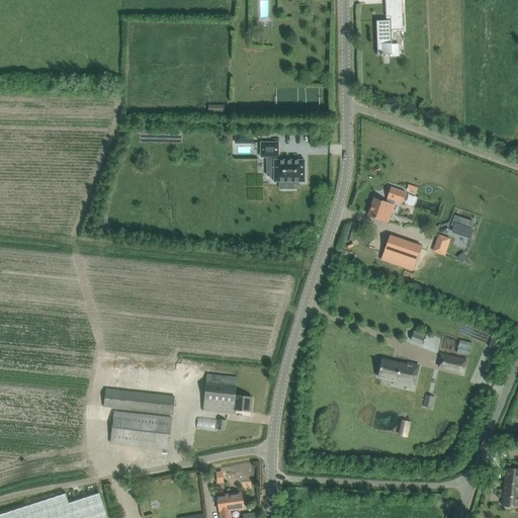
[(272,22),(272,1),(262,0),(262,22),(272,22)]
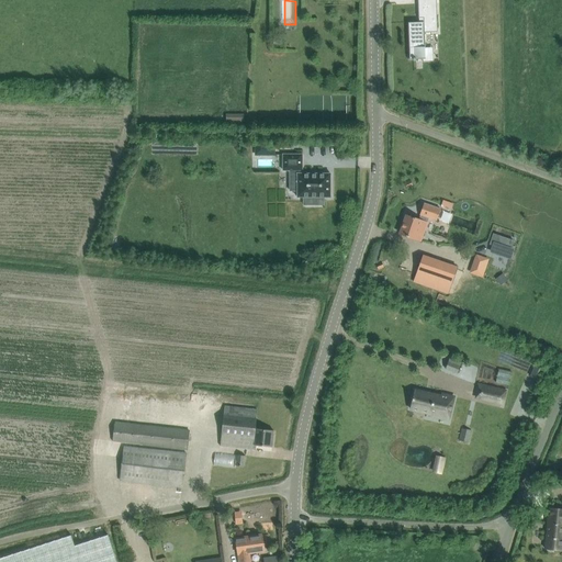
[(436,0),(417,0),(418,19),(424,18),(424,22),(408,23),(409,48),(408,48),(408,60),(413,59),(413,60),(416,60),(416,59),(425,59),(425,33),(438,32),(436,0)]
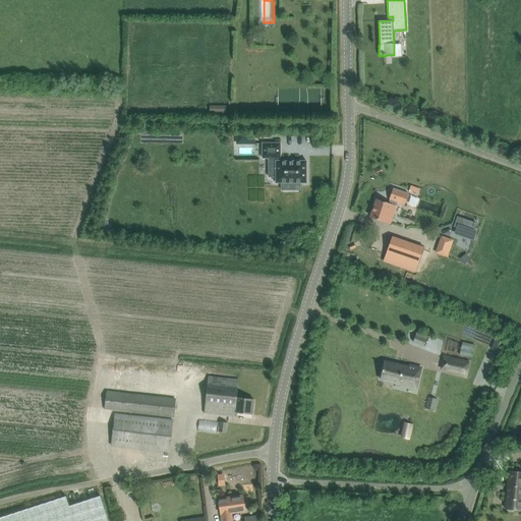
[(214,108),(213,117),(230,118),(231,109),(214,108)]
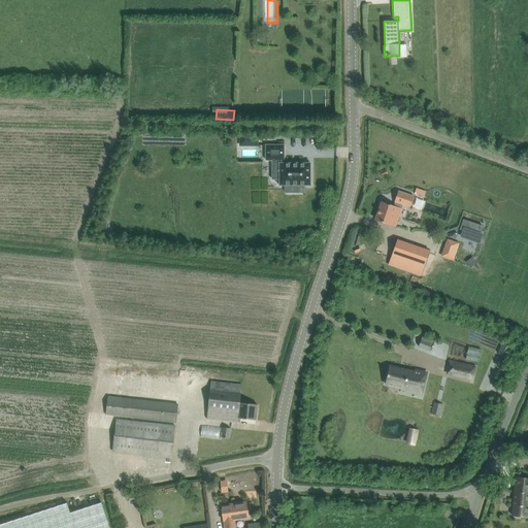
[(310,185),(310,163),(283,163),(283,160),(284,160),(284,145),(266,145),(266,160),(272,160),(272,179),(279,179),(279,185),(310,185)]
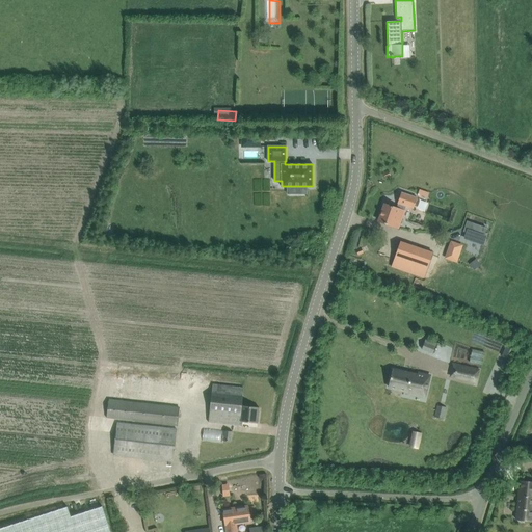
[(413,211),(417,197),(402,192),(396,208),(384,204),(378,221),(399,229),(405,209),(413,211)]
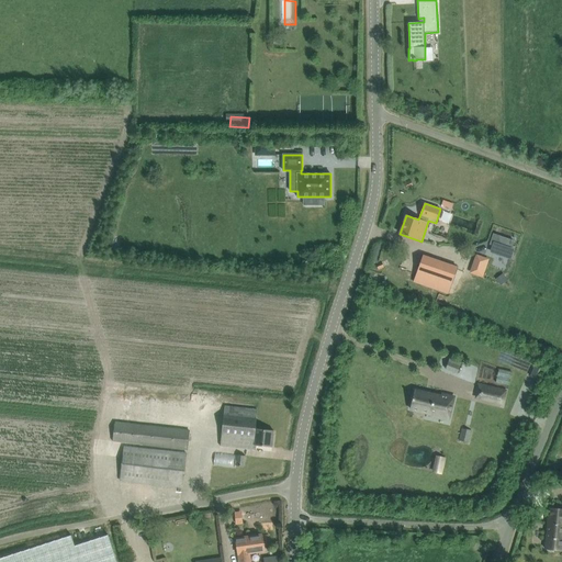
[(458,268),(423,255),(414,281),(449,293),(458,268)]
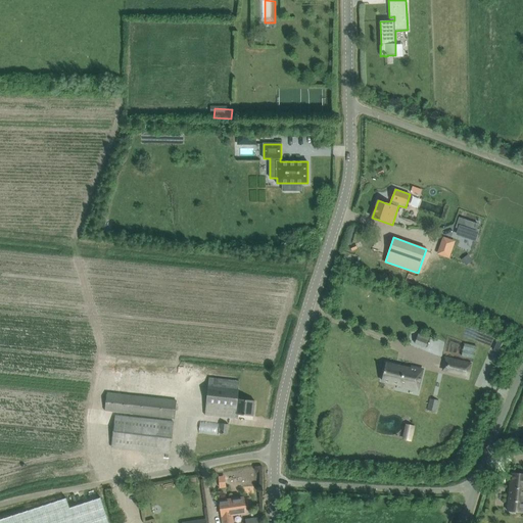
[(438,242),(435,251),(443,254),(446,245),(438,242)]
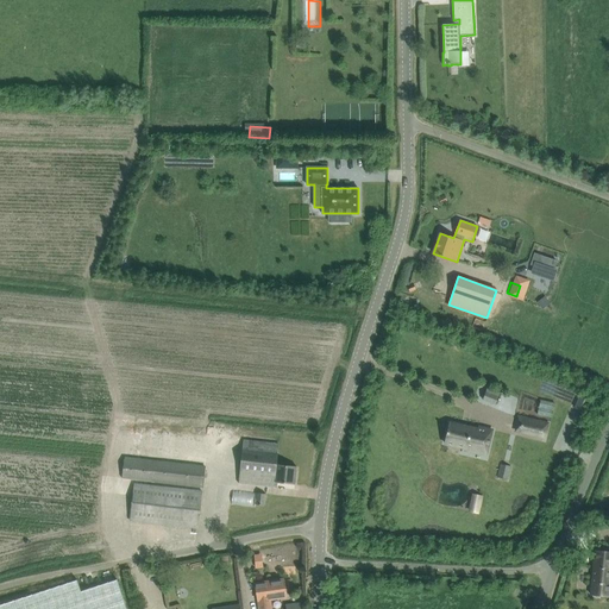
[(491,388),(488,399),(502,403),(506,393),(491,388)]
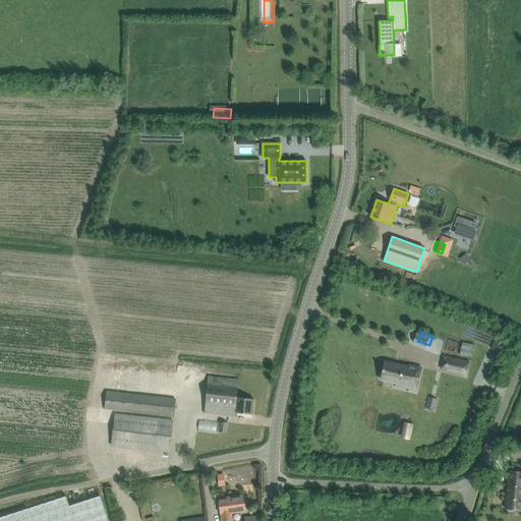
[(496,338),(490,349),(500,352),(501,353),(505,342),(504,341),(496,338)]
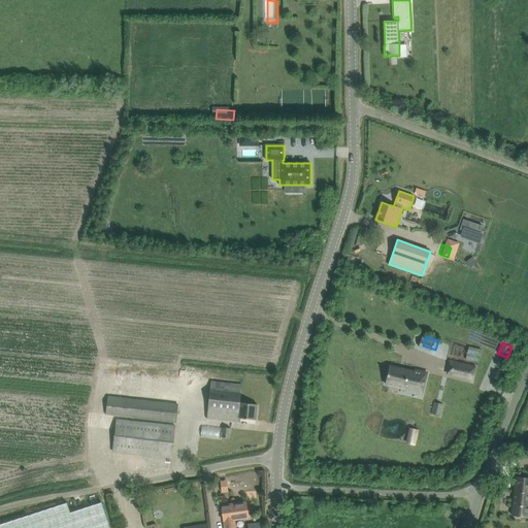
[(475,368),(450,360),(448,367),(450,368),(449,373),(471,381),(475,368)]
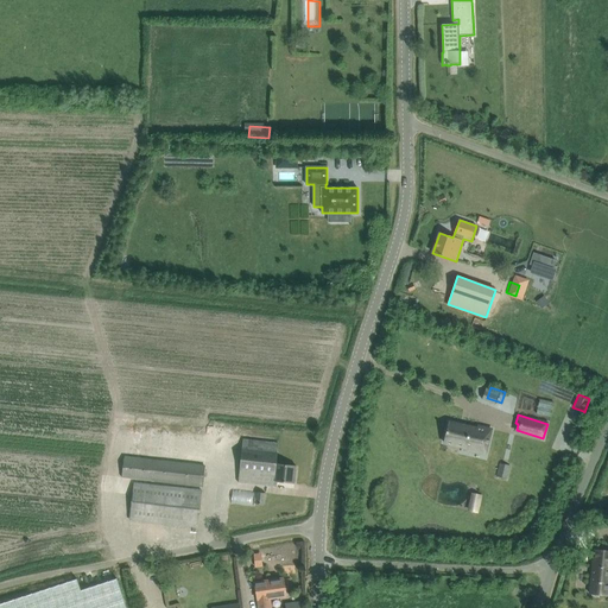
[(470,426),(449,422),(444,442),(466,448),(467,443),(486,448),(485,454),(486,455),(492,429),(477,426),(476,432),(469,430),(470,426)]
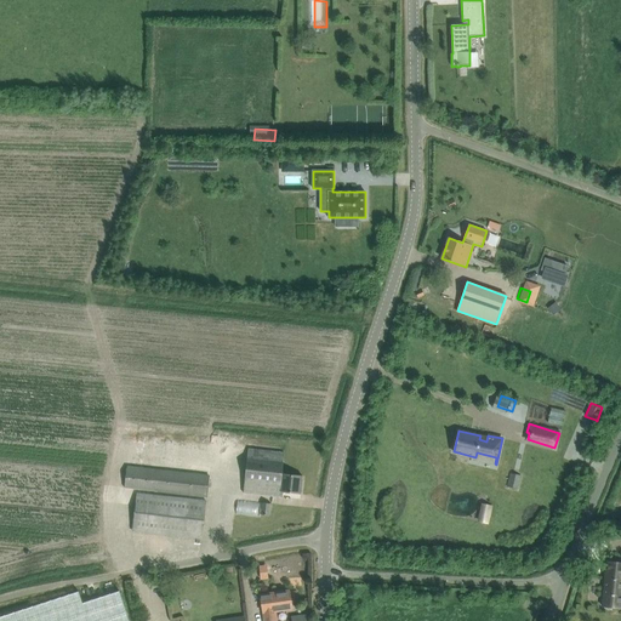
[(249,449),(244,493),(283,497),(284,493),(301,494),(302,476),(283,473),(284,453),(249,449)]
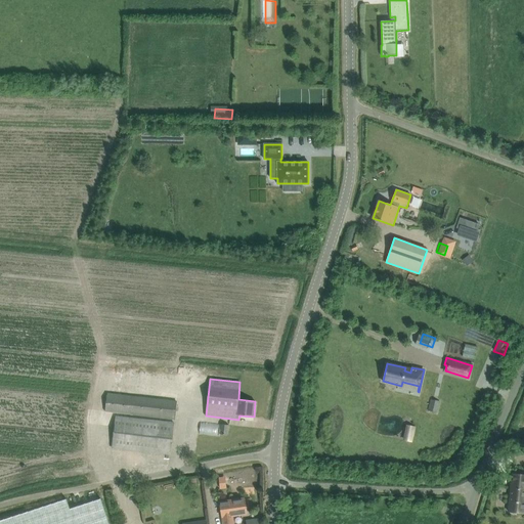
[(177,401),(106,394),(104,412),(175,421),(177,401)]
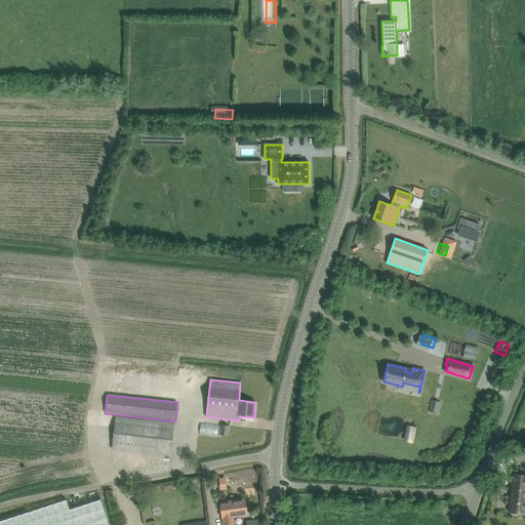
[(430,409),(438,411),(440,402),(432,400),(430,409)]
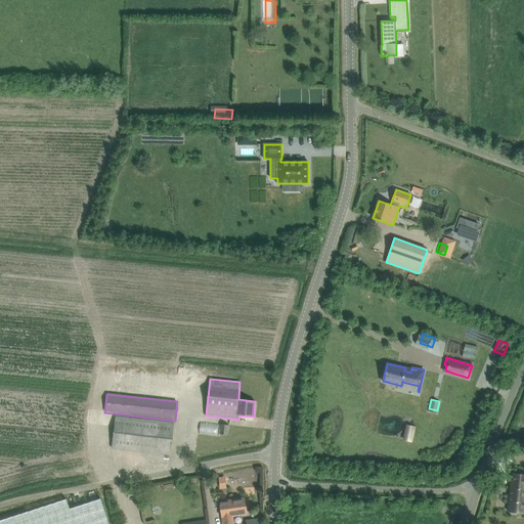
[(115,417),(112,447),(171,454),(174,423),(115,417)]
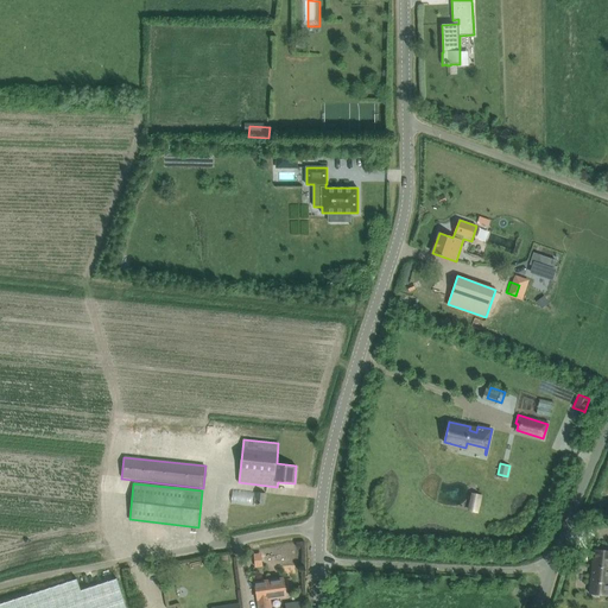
[(255,504),(264,505),(265,493),(257,492),(255,504)]
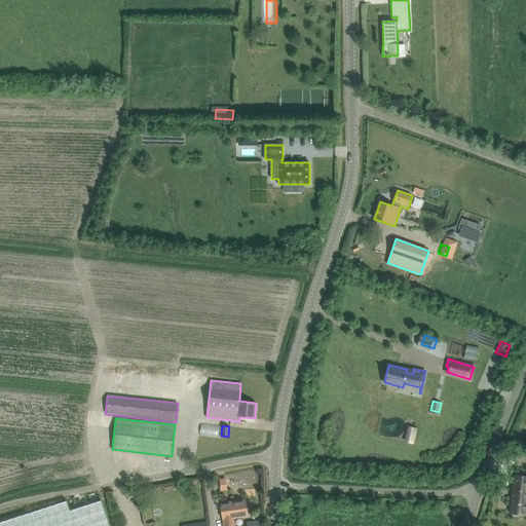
[(525,476),(515,476),(511,514),(525,515),(525,476)]
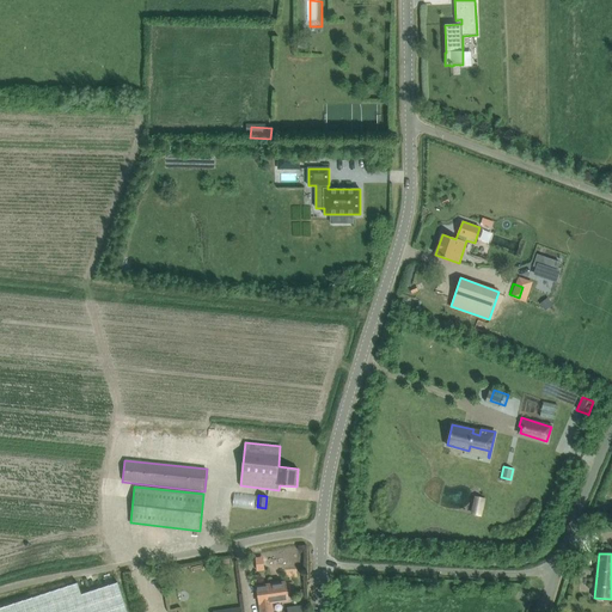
[(127,611),(117,582),(78,592),(74,582),(0,606),(0,611),(127,611)]
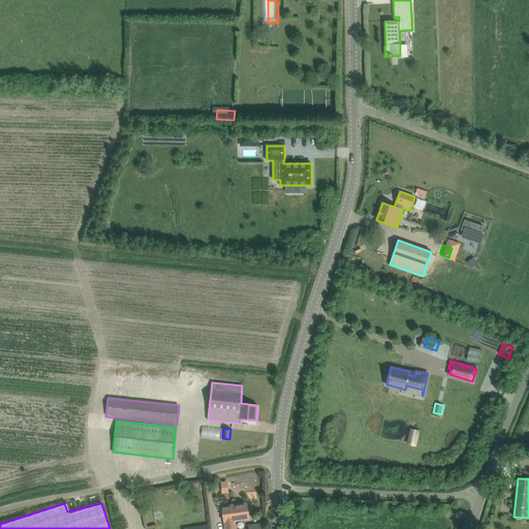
[(247,504),(246,503),(222,507),(224,528),(236,528),(235,520),(248,518),(248,512),(254,511),(253,503),(247,504)]
